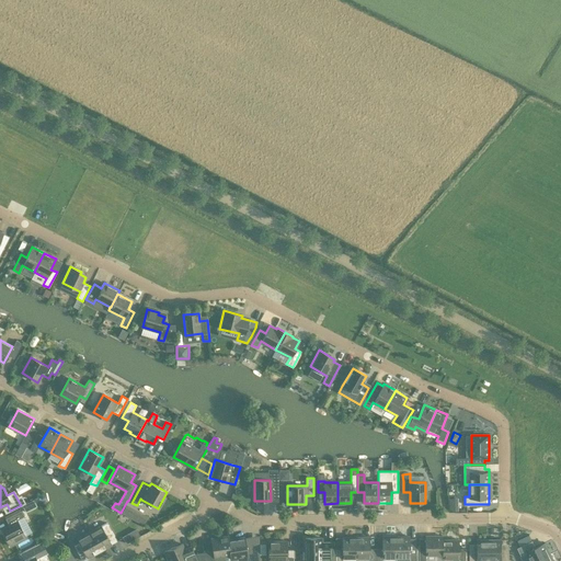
[(31,492),(24,494),(27,502),(34,499),(31,492)]
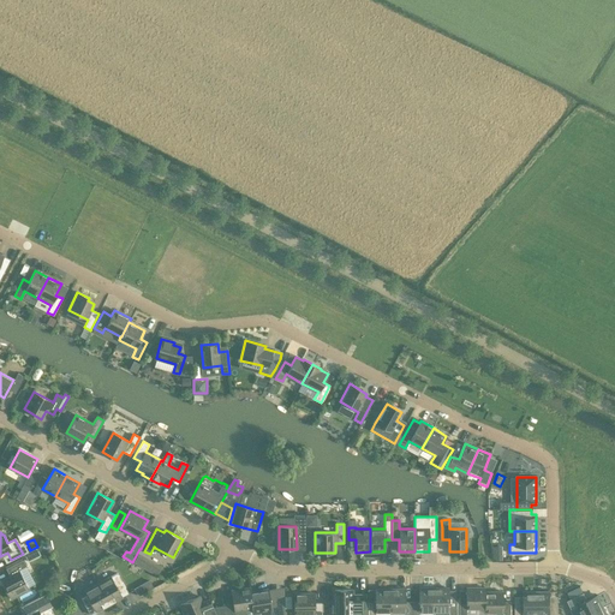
[(36,548),(24,554),(28,560),(40,554),(36,548)]
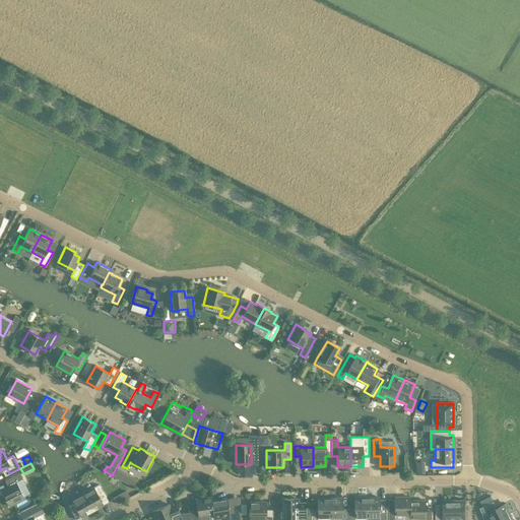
[(116,468),(112,475),(132,486),(136,479),(116,468)]
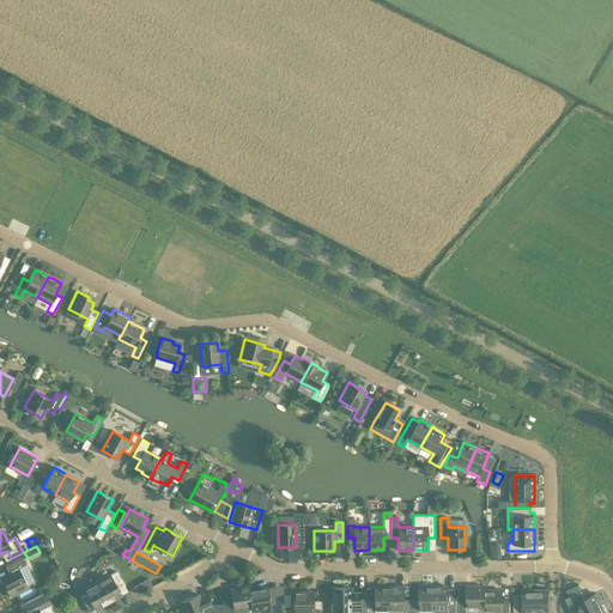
[(26,564),(23,558),(6,566),(10,574),(1,578),(11,596),(29,587),(18,568),(26,564)]
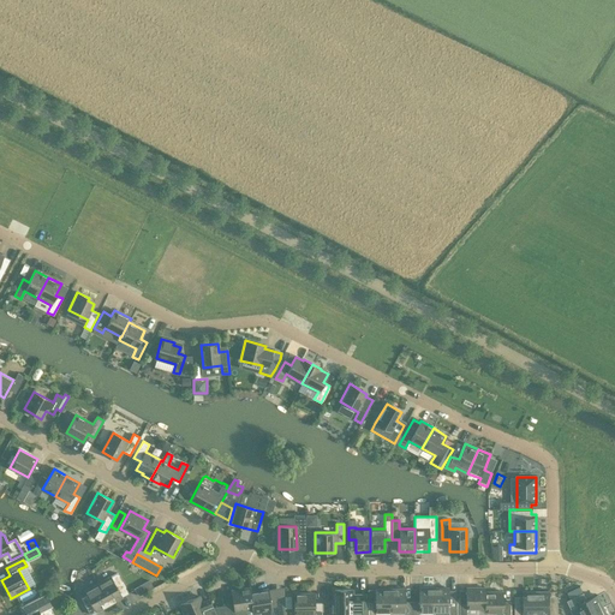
[(111,577),(97,584),(109,604),(121,597),(129,593),(121,581),(119,577),(117,573),(111,577)]
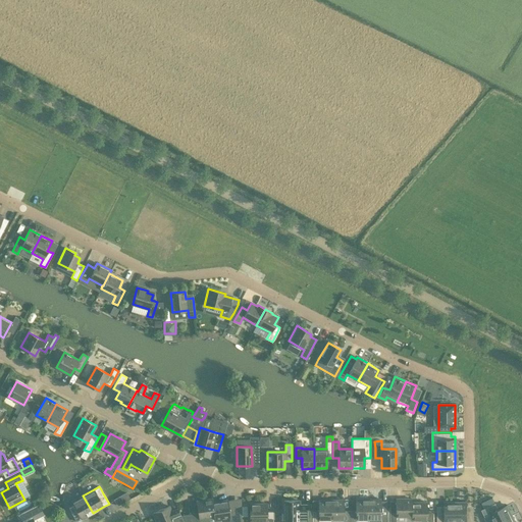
[(129,499),(126,492),(120,496),(124,502),(129,499)]
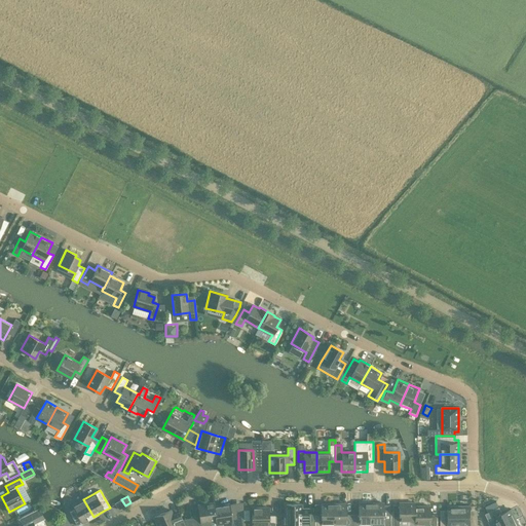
[(69,512),(75,522),(77,525),(82,523),(94,517),(83,499),(73,505),(74,509),(69,512)]
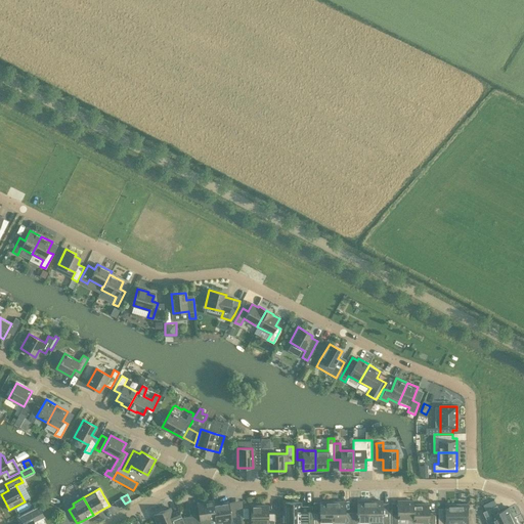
[(200,523),(200,520),(215,518),(213,505),(212,500),(197,504),(198,512),(191,513),(193,523),(200,523)]
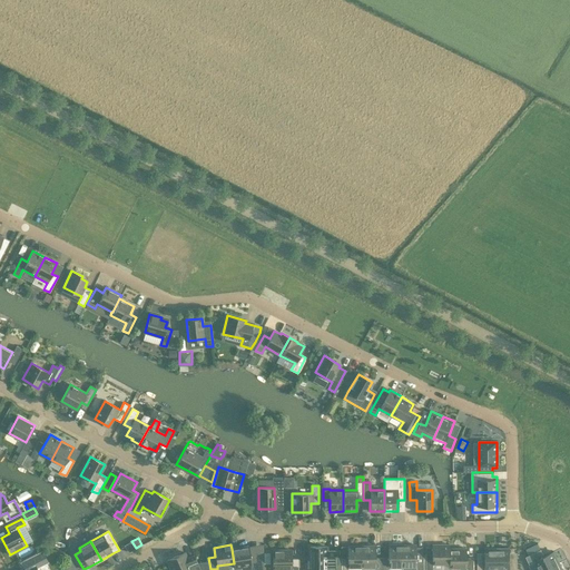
[(432,569),(432,563),(449,563),(450,549),(450,544),(432,544),(432,554),(425,554),(425,569),(432,569)]
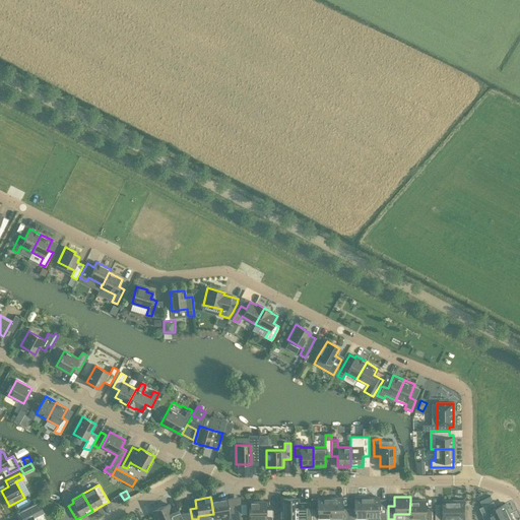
[(211,501),(213,514),(214,517),(230,515),(230,519),(236,519),(234,506),(228,507),(226,498),(211,501)]
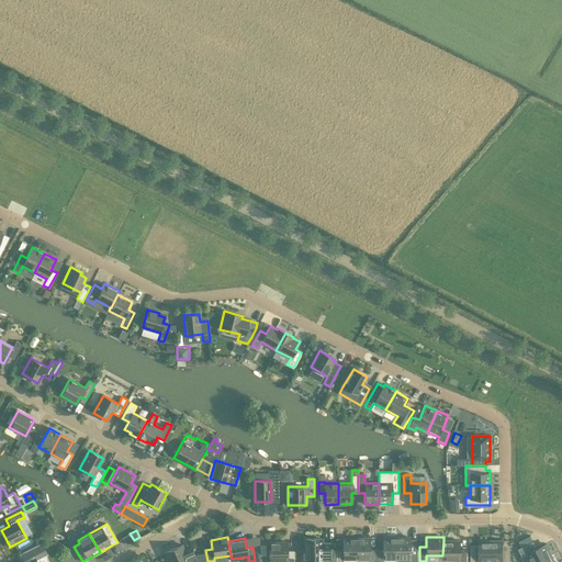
[(336,561),(343,561),(343,560),(356,559),(356,538),(343,538),(343,550),(336,550),(336,561)]
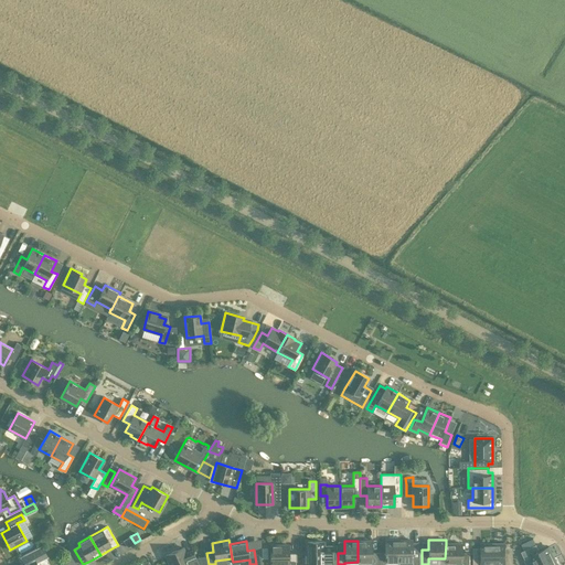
[(372,541),(358,541),(358,562),(372,562),(371,564),(377,564),(379,553),(372,553),(372,541)]
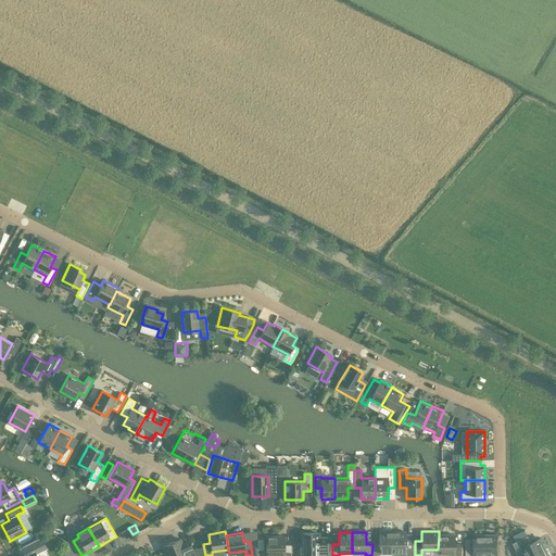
[(373,544),(371,555),(378,555),(379,553),(392,553),(392,532),(379,532),(379,544),(373,544)]
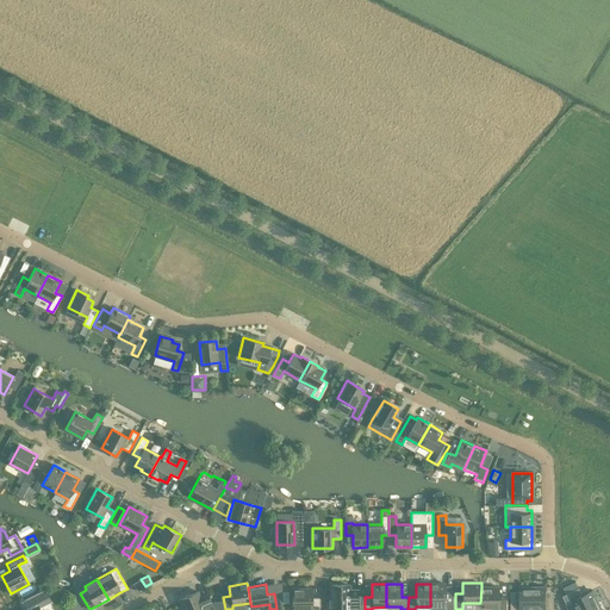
[(430,584),(430,607),(430,609),(452,609),(452,597),(444,597),(444,584),(430,584)]
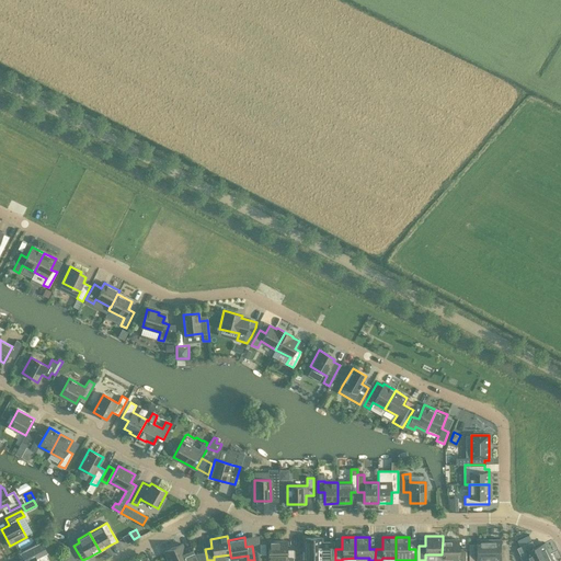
[(302,553),(302,560),(333,560),(334,550),(334,541),(321,541),(321,538),(305,538),(305,553),(302,553)]
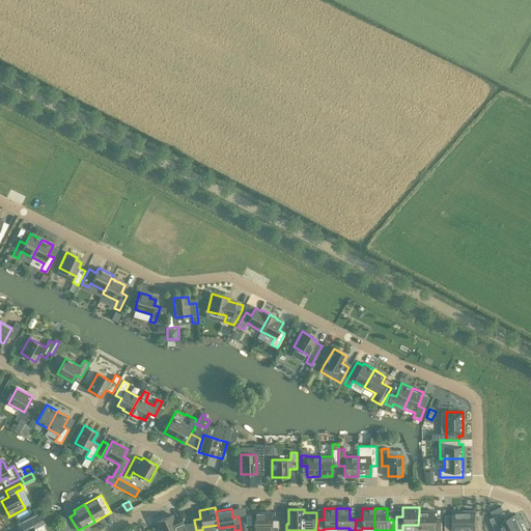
[(474,509),(463,510),(463,524),(463,530),(474,530),(481,530),(481,514),(474,514),(474,509)]
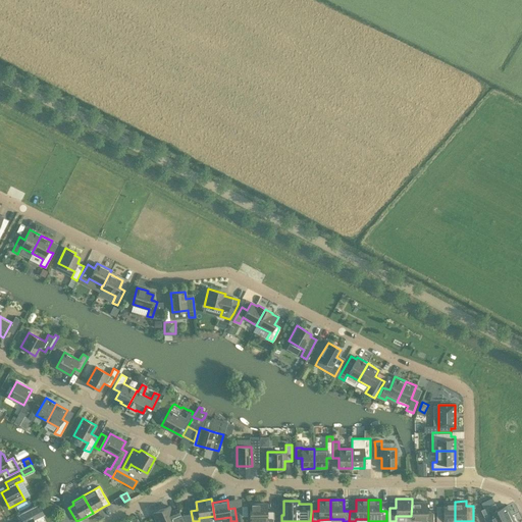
[(444,507),(436,507),(435,521),(444,521),(455,521),(455,515),(455,502),(444,502),(444,507)]
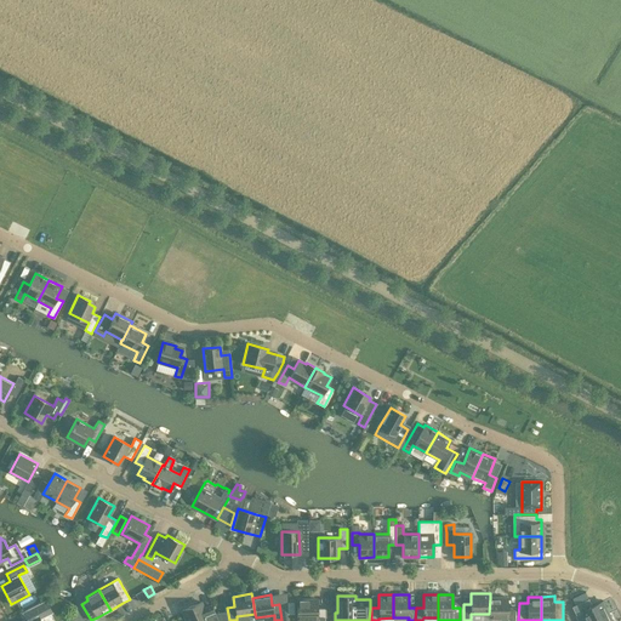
[(508,619),(508,608),(508,598),(490,598),(489,614),(489,619),(508,619)]
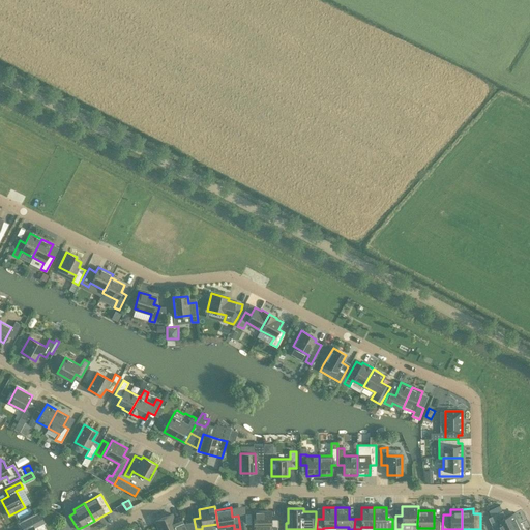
[(270,511),(253,511),(254,528),(267,528),(266,529),(276,529),(276,519),(270,519),(270,511)]
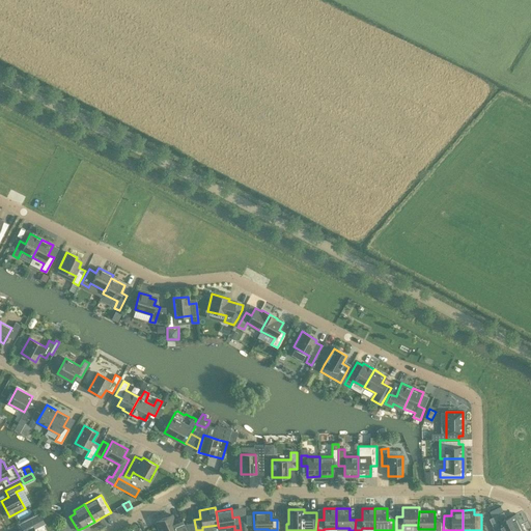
[(504,512),(490,519),(493,526),(497,524),(500,530),(506,530),(508,530),(521,525),(515,513),(506,518),(504,512)]
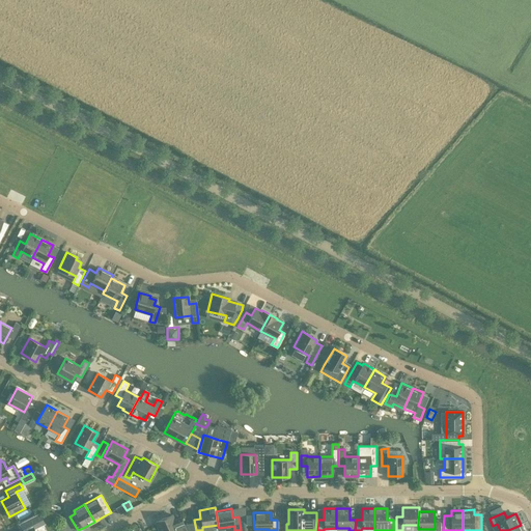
[(171,514),(155,522),(159,530),(177,530),(179,530),(187,530),(182,519),(175,522),(171,514)]
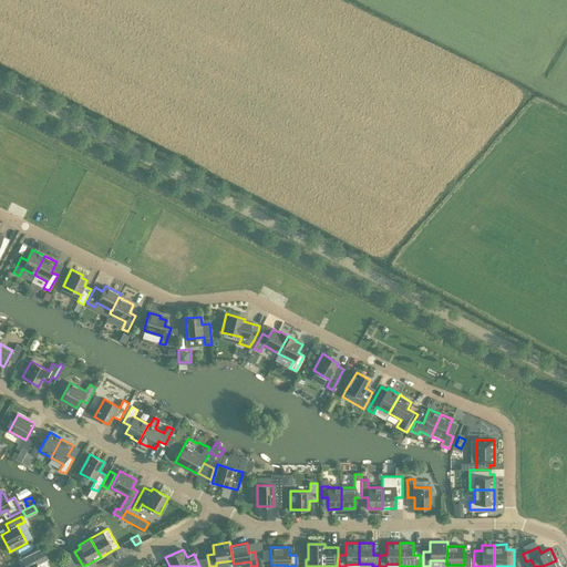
[(22,558),(26,565),(21,566),(45,566),(38,550),(22,558)]
